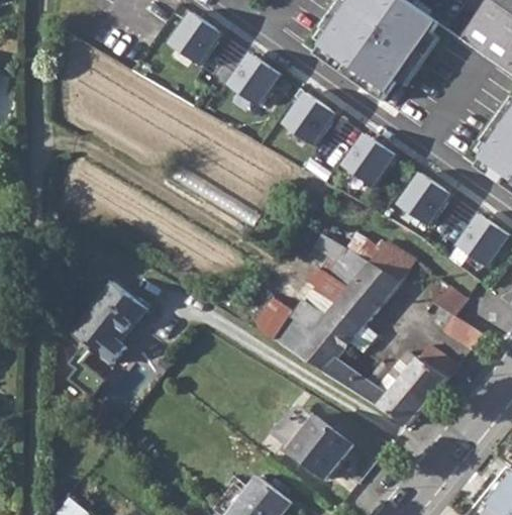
[(345,0),(310,50),(379,98),(434,19),(406,0),(345,0)]
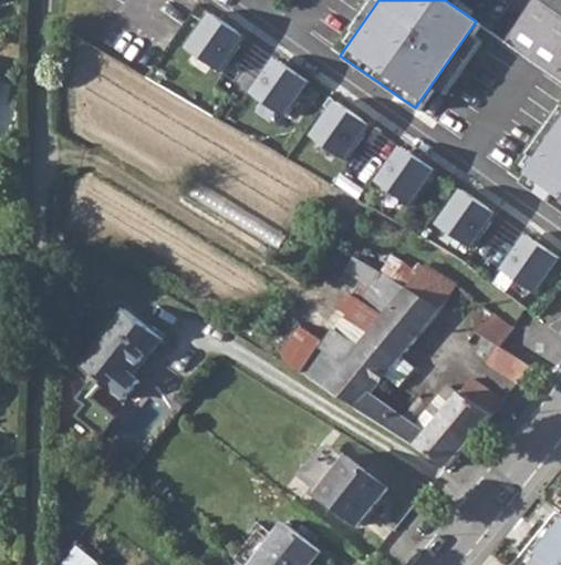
[(529,0),(501,40),(507,43),(560,81),(560,0),(529,0)]
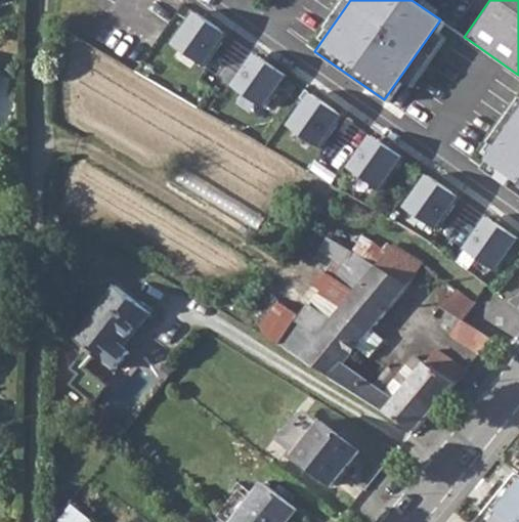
[(195,14),(173,47),(205,69),(221,45),(214,40),(219,32),(195,14)]
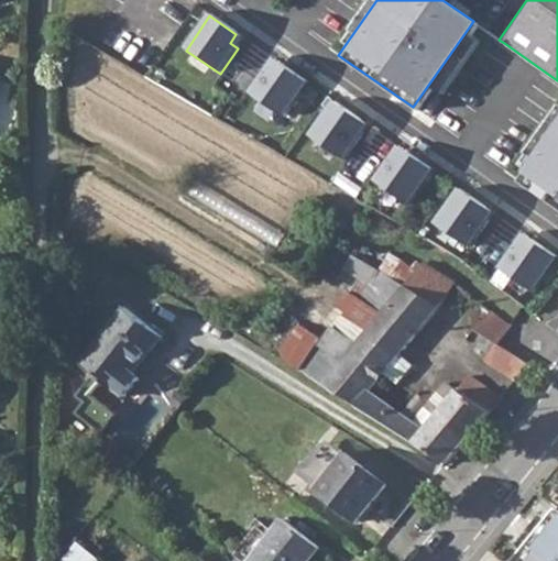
[(243,40),(236,34),(230,43),(238,48),(243,40)]
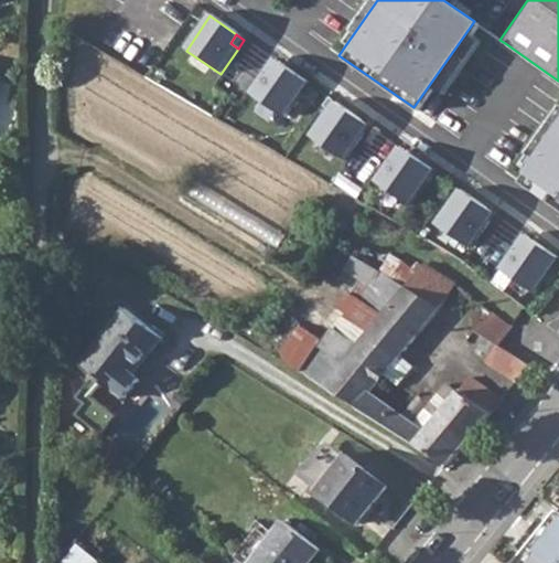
[(271,59),(266,67),(275,74),(281,65),(271,59)]
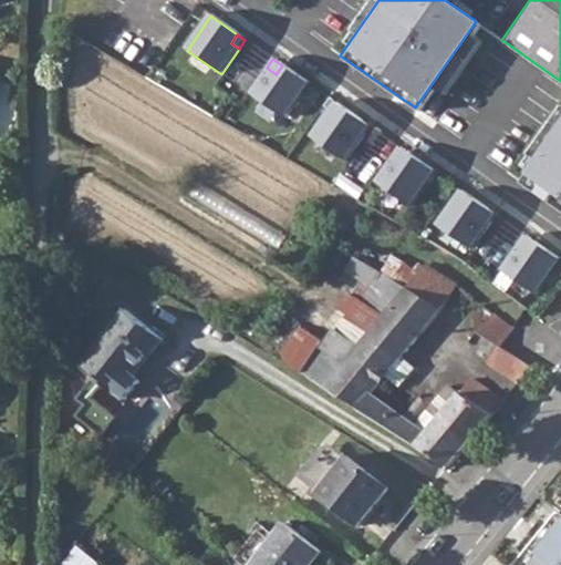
[(248,93),(283,117),(308,83),(282,65),(276,74),(267,68),(248,93)]
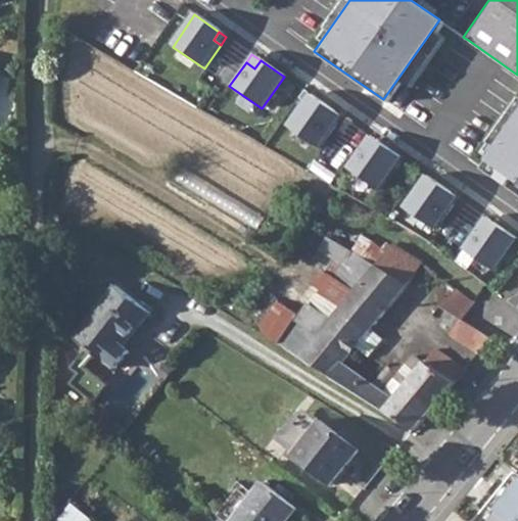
[(310,94),(286,126),(319,148),(335,125),(328,119),(333,111),(310,94)]
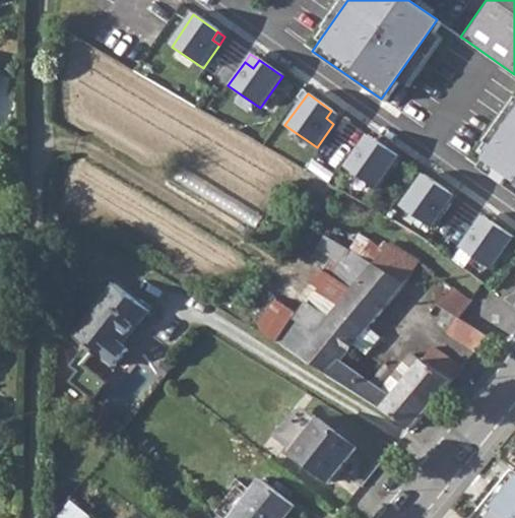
[(514,109),(474,166),(514,194),(514,109)]
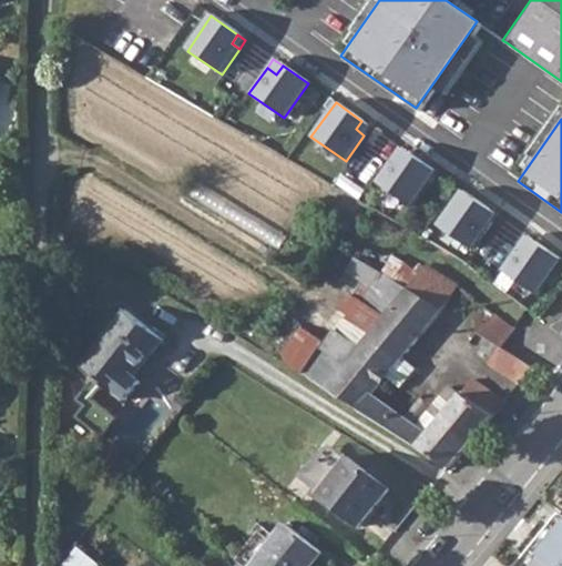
[(356,129),(364,135),(370,127),(361,121),(356,129)]
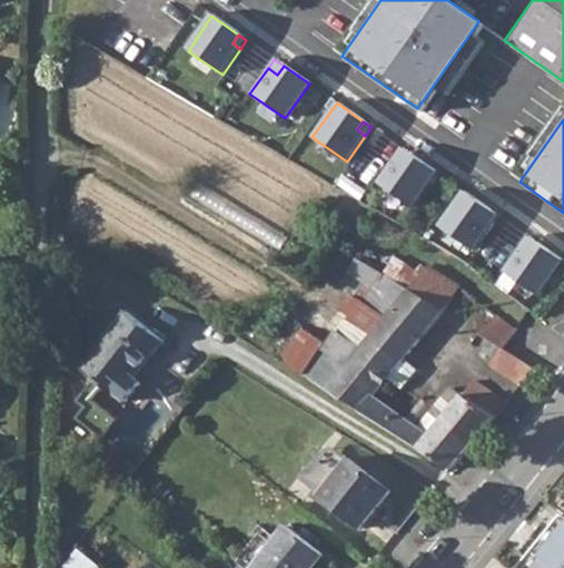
[(393,155),(401,160),(407,152),(398,146),(393,155)]
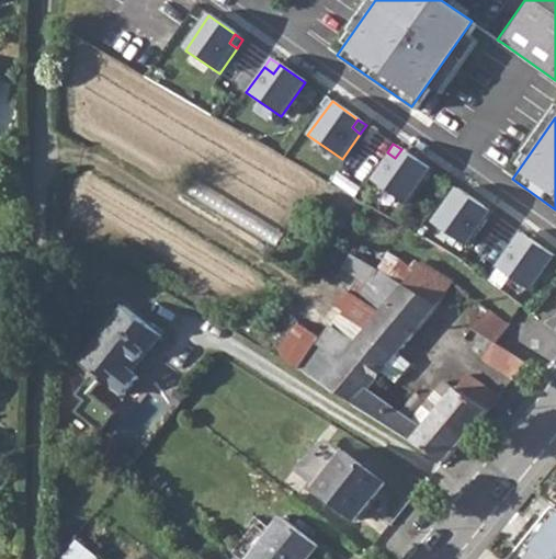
[(387,152),(369,178),(404,202),(427,167),(401,149),(395,158),(387,152)]
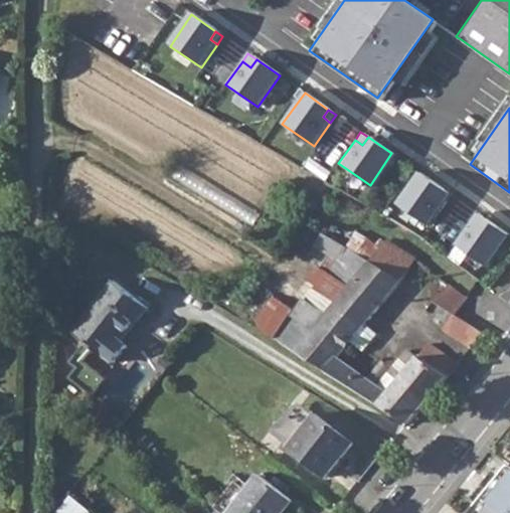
[(416,170),(394,202),(426,223),(442,200),(435,195),(440,187),(416,170)]
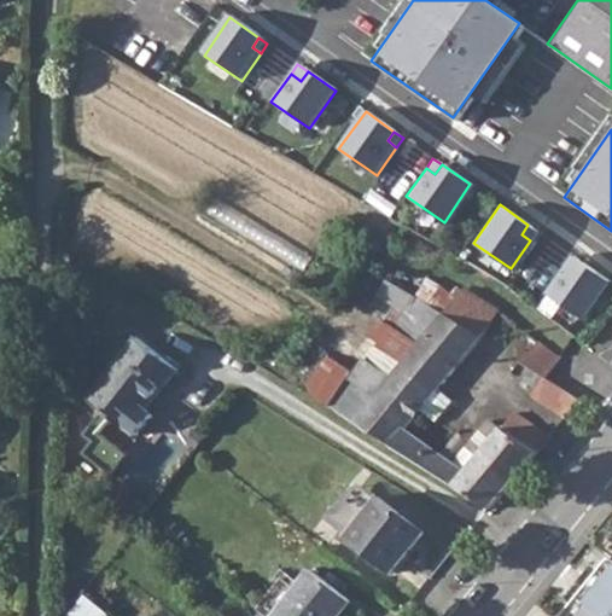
[(537,231),(528,225),(522,234),(530,240),(537,231)]
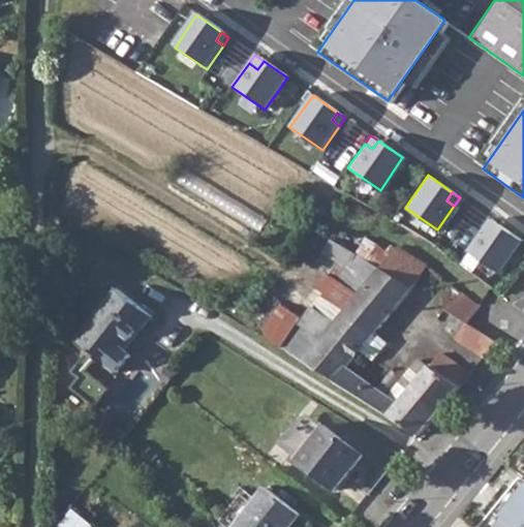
[(488,217),(483,225),(490,230),(496,222),(488,217)]
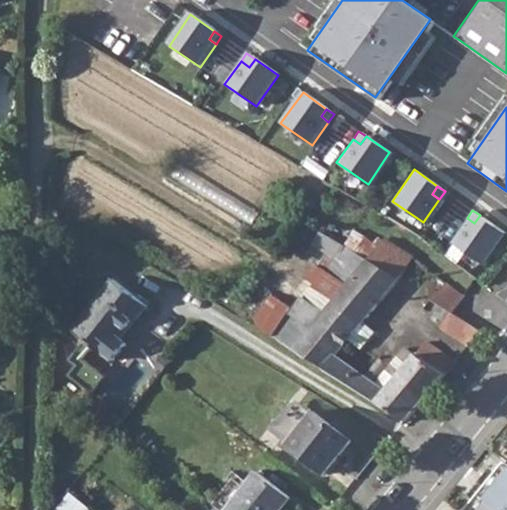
[(467,218),(450,241),(481,263),(503,232),(480,215),(474,223),(467,218)]
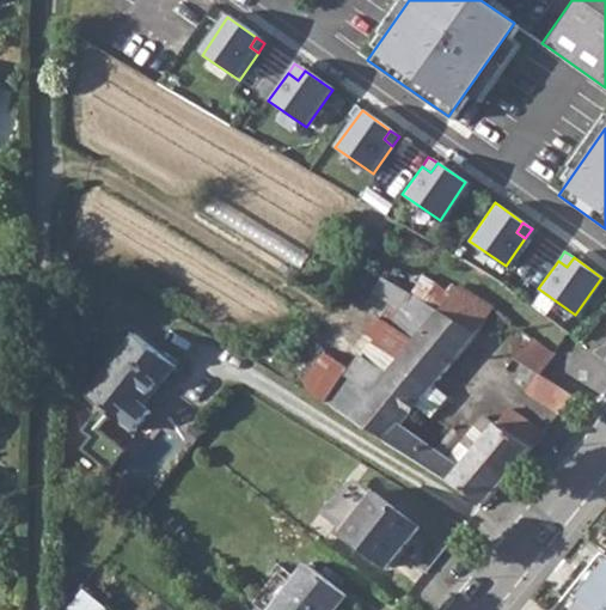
[(0,300),(13,281),(0,270),(0,300)]
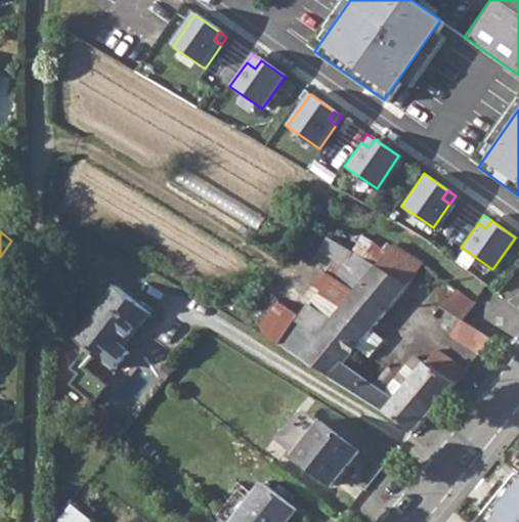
[(314,289),(313,291),(368,324),(402,283),(372,264),(357,255),(323,235),(315,249),(327,256),(337,263),(328,274),(318,268),(306,284),(314,289)]
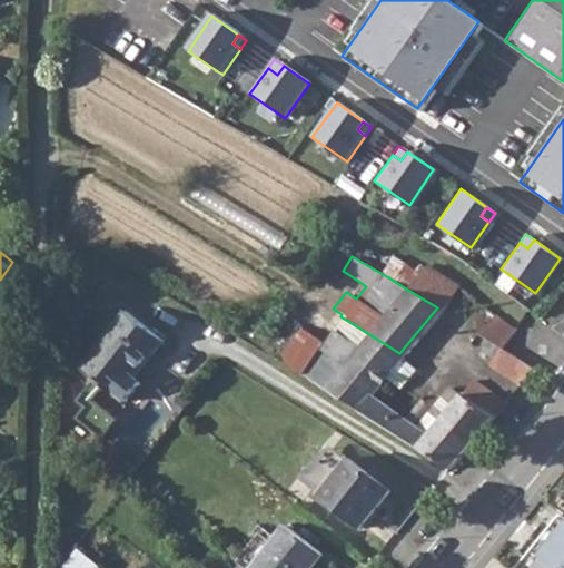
[(416,272),(404,287),(437,307),(454,284),(424,264),(423,264),(416,272)]
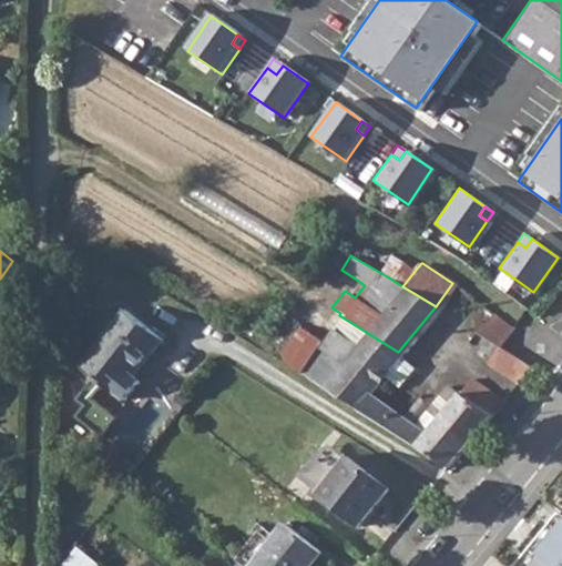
[(121,307),(77,363),(116,395),(119,395),(122,397),(136,380),(133,375),(160,341),(121,307)]
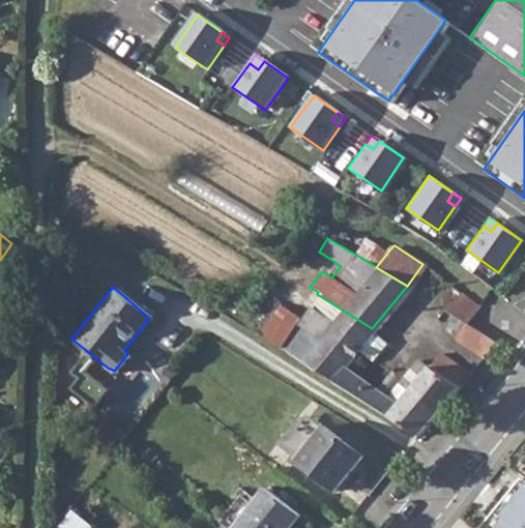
[(476,304),(456,289),(442,309),(446,312),(440,323),(455,332),(451,338),(478,356),(492,340),(464,322),(476,304)]
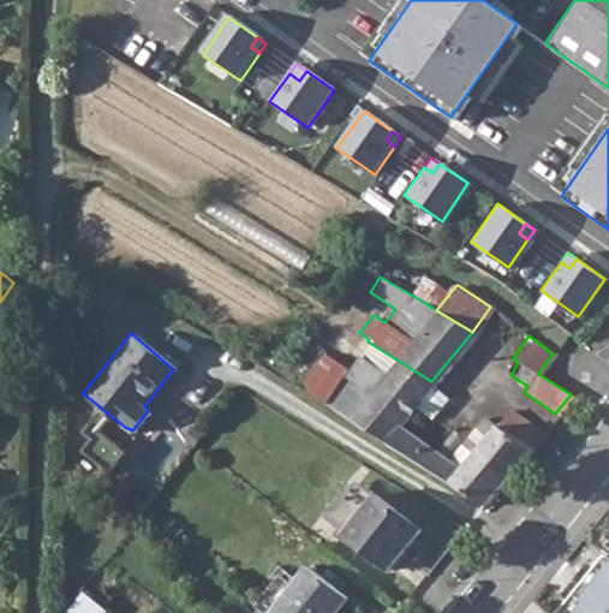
[(322,352),(297,386),(428,470),(481,504),(506,474),(460,441),(445,458),(398,422),(412,405),(425,415),(442,394),(430,384),(431,381),(368,341),(346,367),(322,352)]
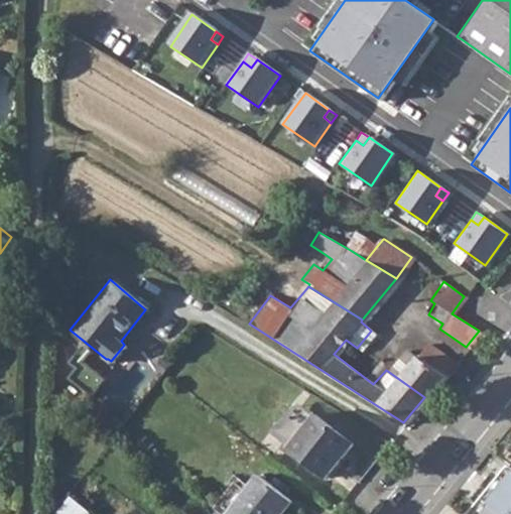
[(404,347),(386,370),(424,397),(453,362),(425,341),(414,354),(404,347)]
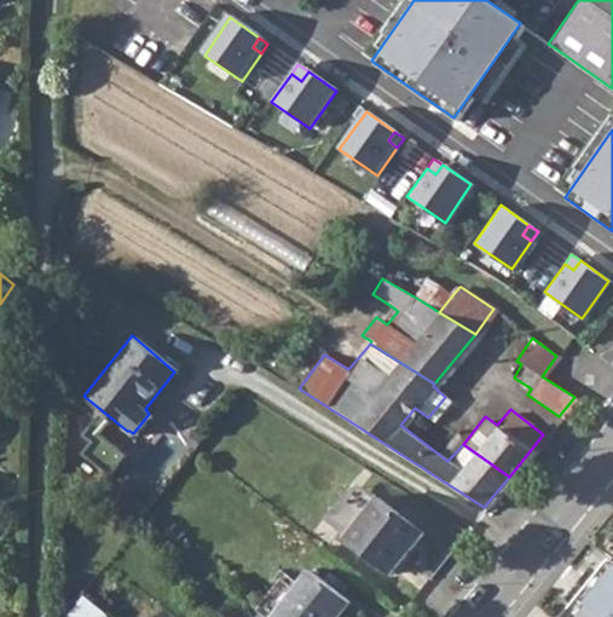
[(375,494),(343,535),(388,572),(420,531),(375,494)]
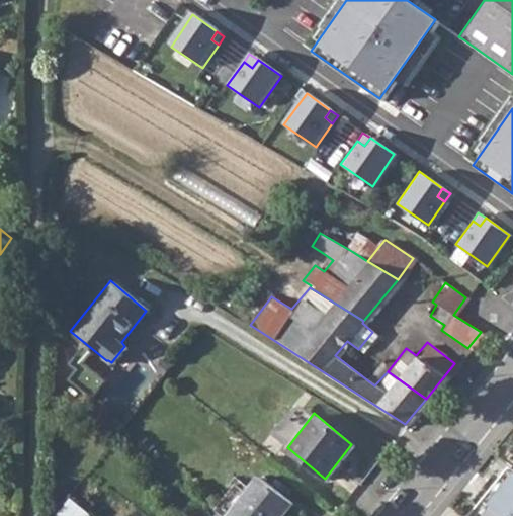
[(512,515),(512,465),(509,461),(463,515),(512,515)]
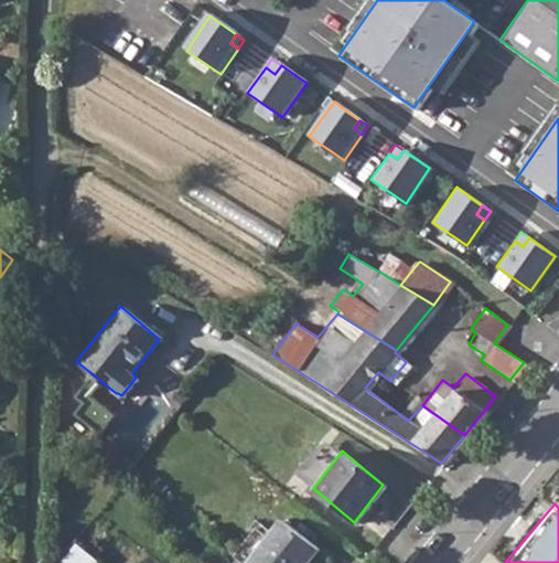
[(280,518),(244,562),(301,562),(315,545),(280,518)]
